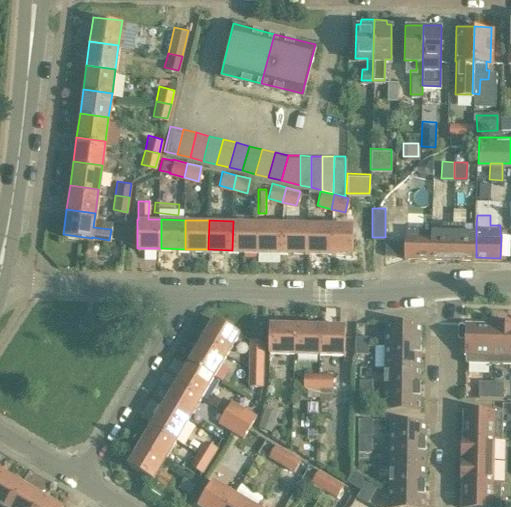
[(428,229),(428,256),(452,257),(452,220),(442,220),(442,229),(428,229)]
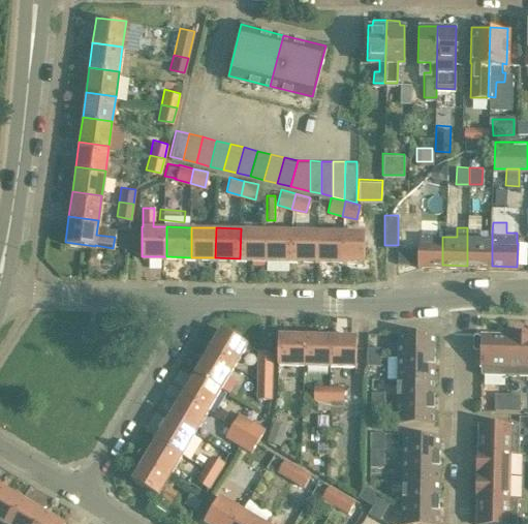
[(480,227),(467,227),(467,266),(492,266),(492,232),(490,232),(489,237),(480,237),(480,227)]
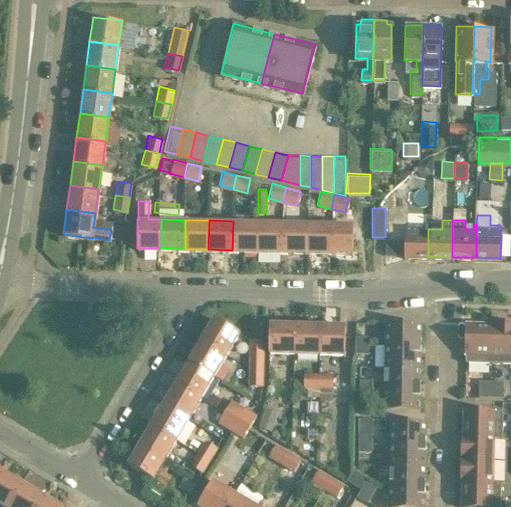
[(256,221),(233,221),(232,250),(256,250),(256,221)]
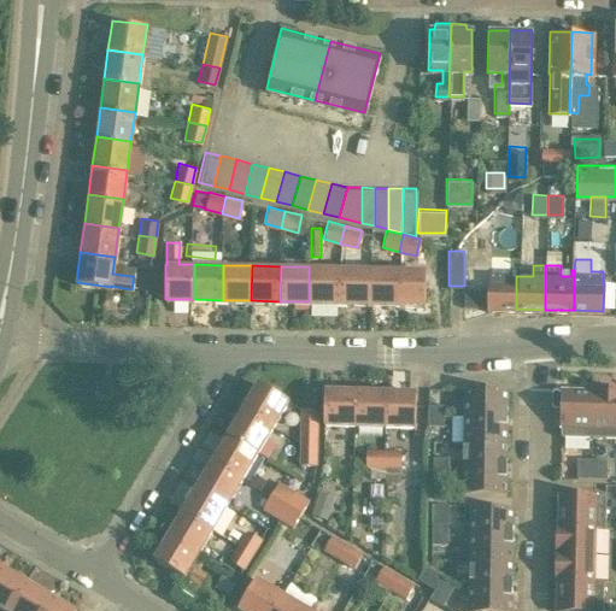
[(338,266),(309,266),(309,301),(338,303),(338,266)]
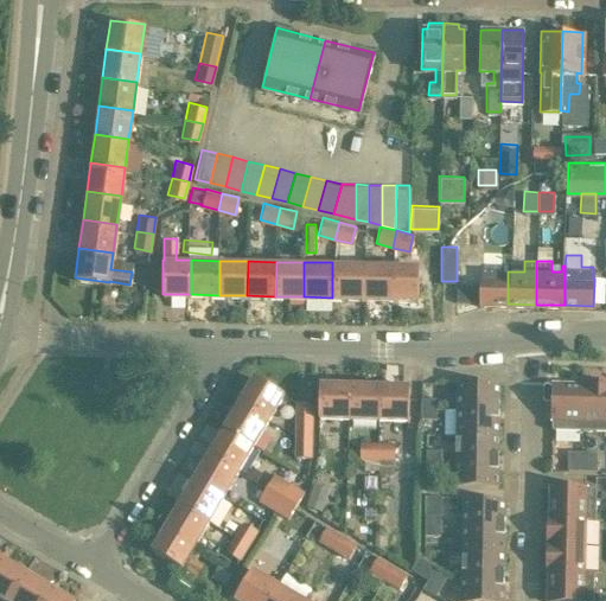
[(332,262),(332,298),(359,298),(361,263),(332,262)]
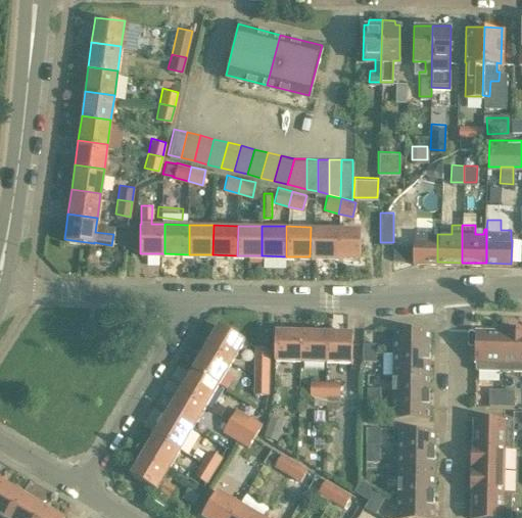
[(311,227),(310,256),(334,256),(335,227),(311,227)]
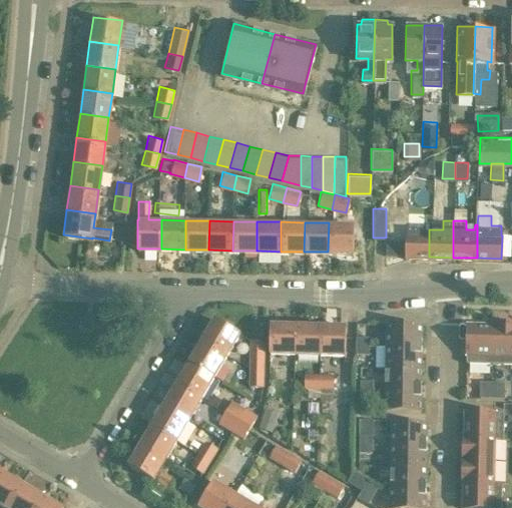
[(353,223),(329,222),(328,251),(353,252),(353,223)]
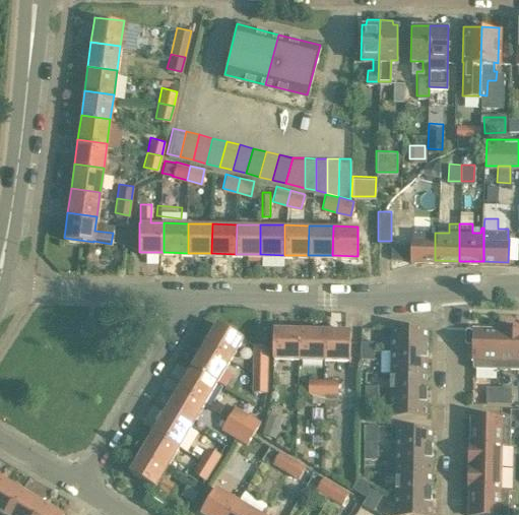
[(435,260),(435,233),(427,232),(427,230),(409,229),(410,246),(410,256),(410,260),(435,260)]
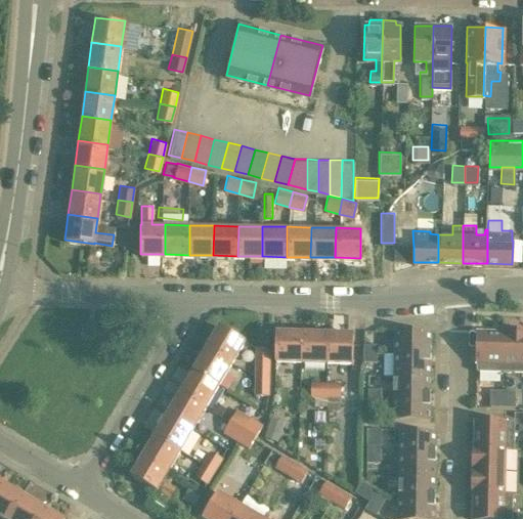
[(394,258),(413,258),(413,248),(394,248),(394,258)]
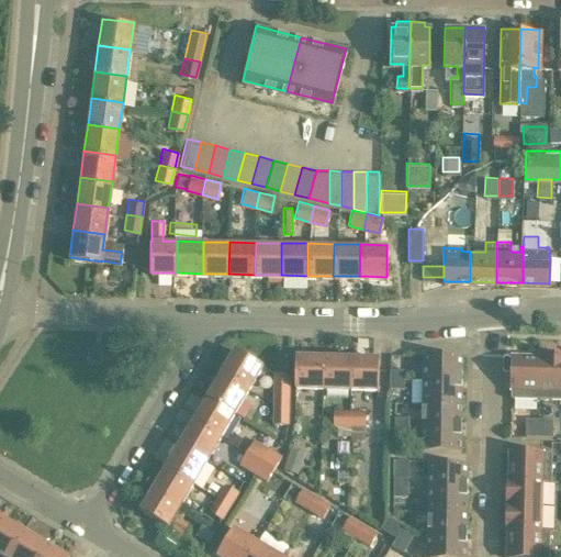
[(248,388),(262,364),(234,347),(220,371),(248,388)]
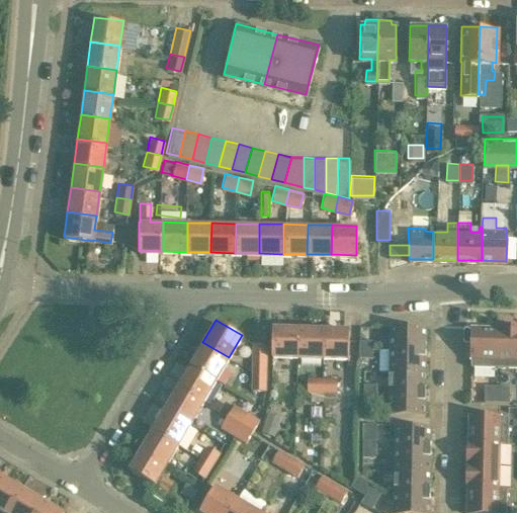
[(424,347),(425,325),(389,324),(389,347),(424,347)]
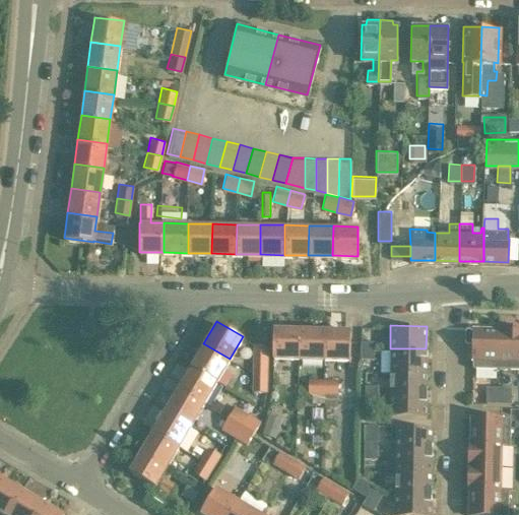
[(498,366),(499,325),(498,325),(498,326),(472,326),(471,366),(498,366)]
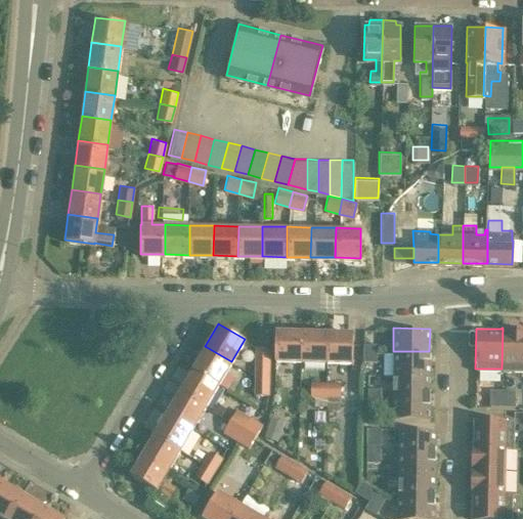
[(522,328),(503,328),(502,369),(522,369),(522,328)]
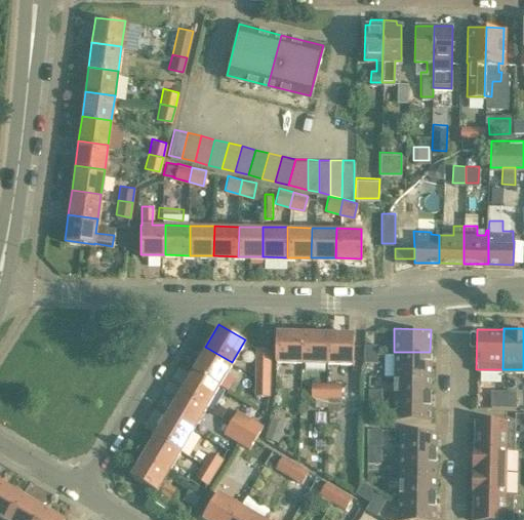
[(300,361),(301,330),(275,330),(274,360),(300,361)]
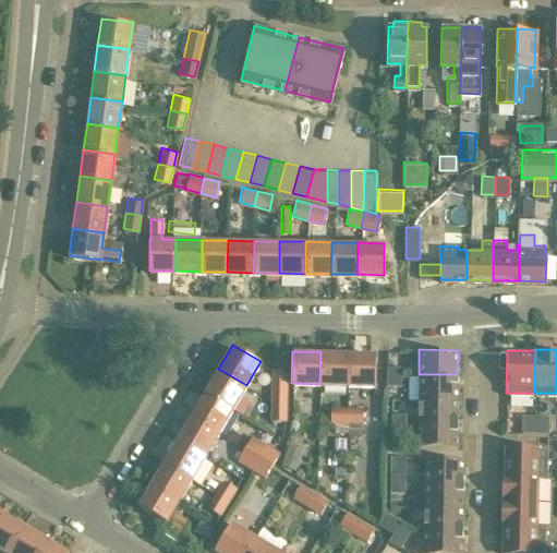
[(348,352),(321,351),(319,384),(347,384),(348,352)]
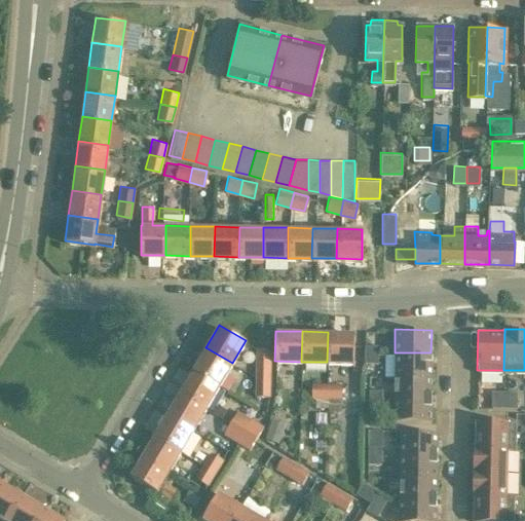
[(328,332),(327,362),(352,363),(353,332),(328,332)]
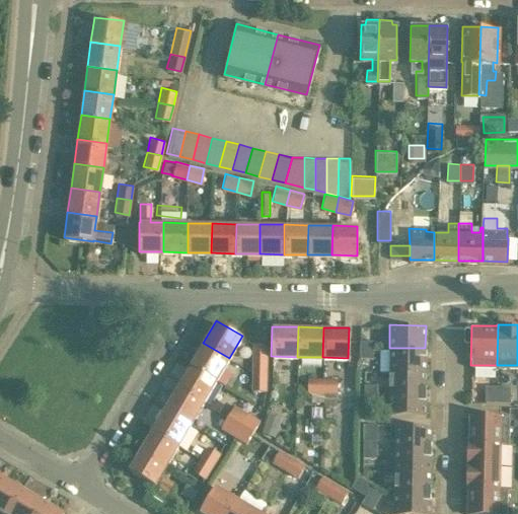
[(359,347),(372,347),(372,339),(359,339),(359,347)]
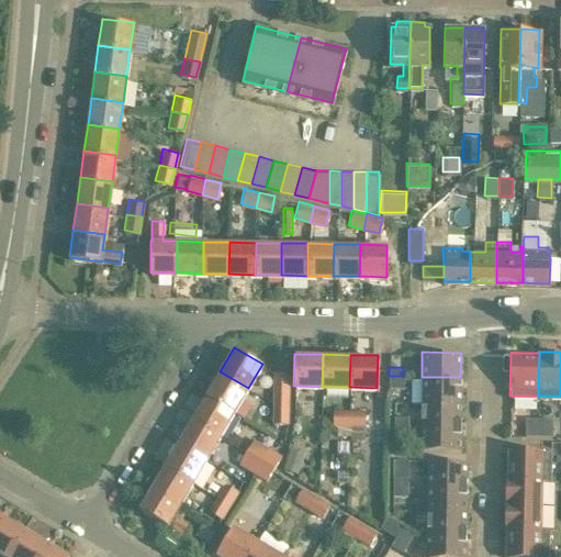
[(287,403),(288,370),(273,370),(272,407),(280,408),(280,403),(287,403)]
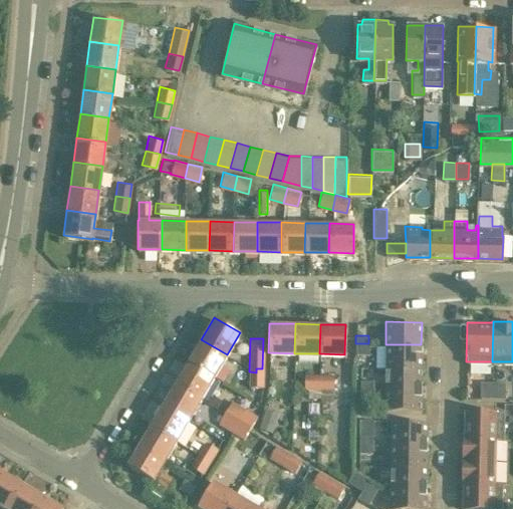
[(214,375),(227,354),(201,339),(189,360),(214,375)]
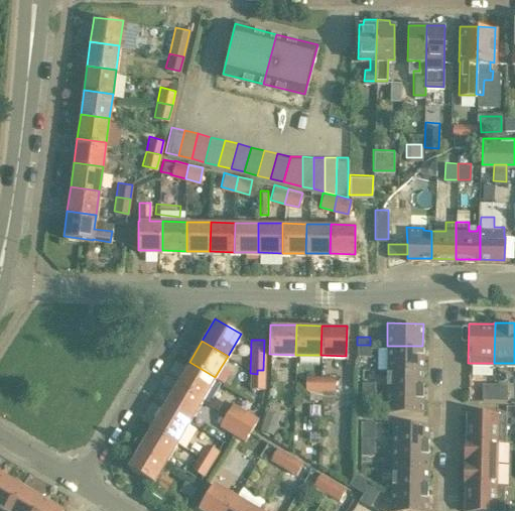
[(370,354),(370,345),(357,345),(357,354),(370,354)]
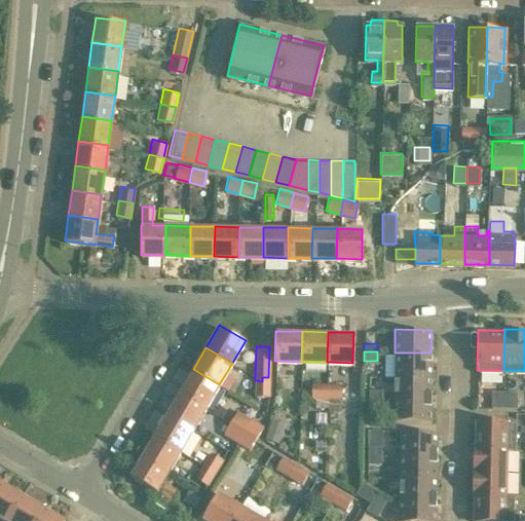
[(395,352),(395,375),(430,375),(430,352),(395,352)]
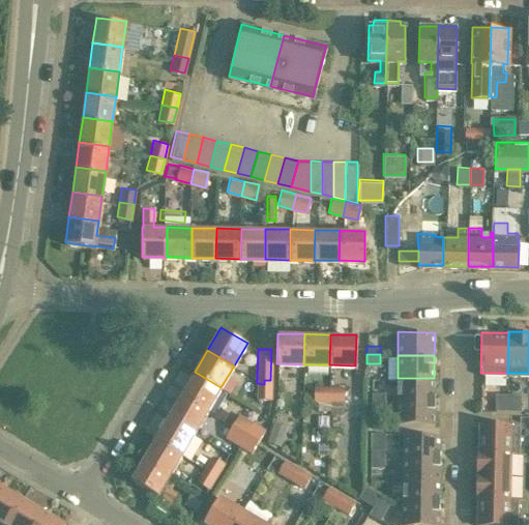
[(208,409),(221,387),(195,372),(181,394),(208,409)]
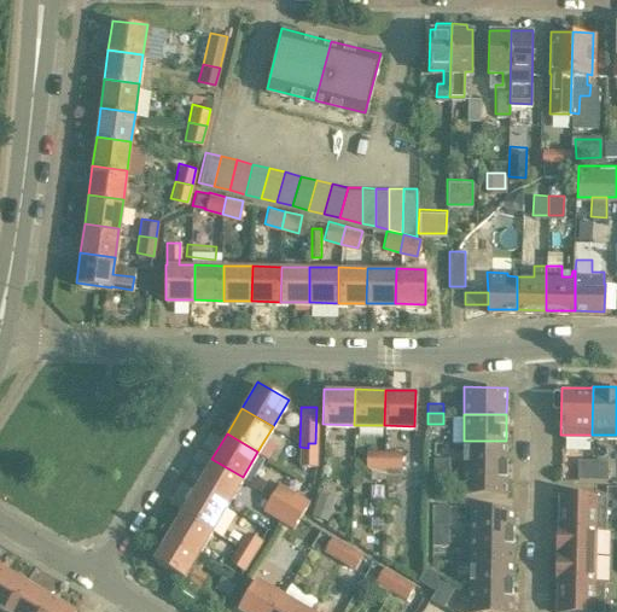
[(464,441),(463,466),(506,467),(506,441),(464,441)]
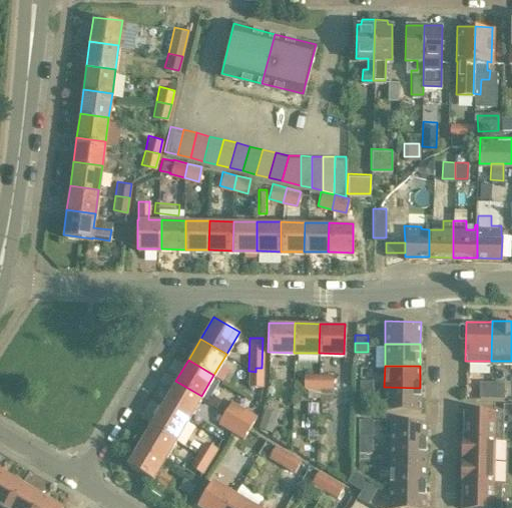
[(262,385),(262,368),(256,368),(256,372),(248,371),(248,384),(262,385)]
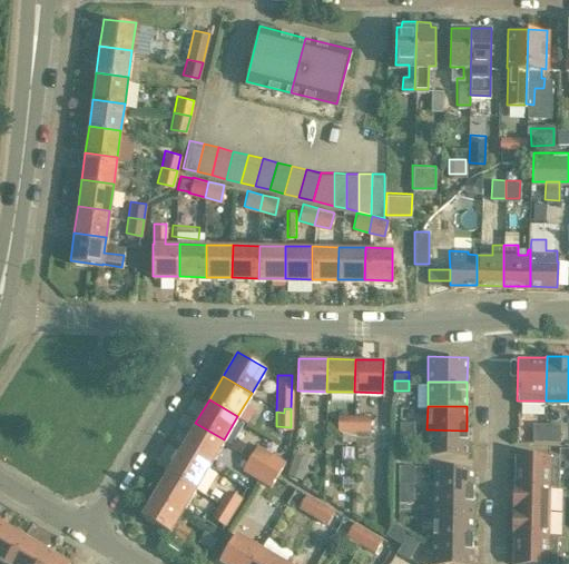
[(353,428),(354,413),(337,413),(337,428),(353,428)]
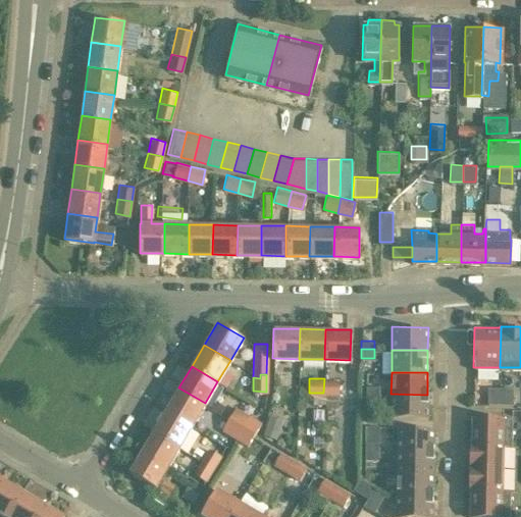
[(339,379),(324,378),(323,393),(339,394),(339,379)]
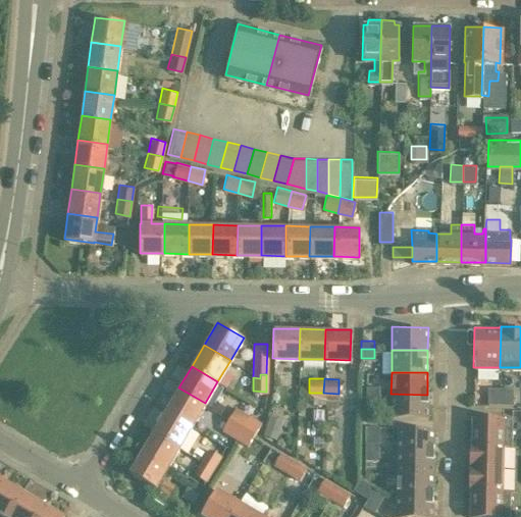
[(365,394),(378,394),(378,384),(365,384),(365,394)]
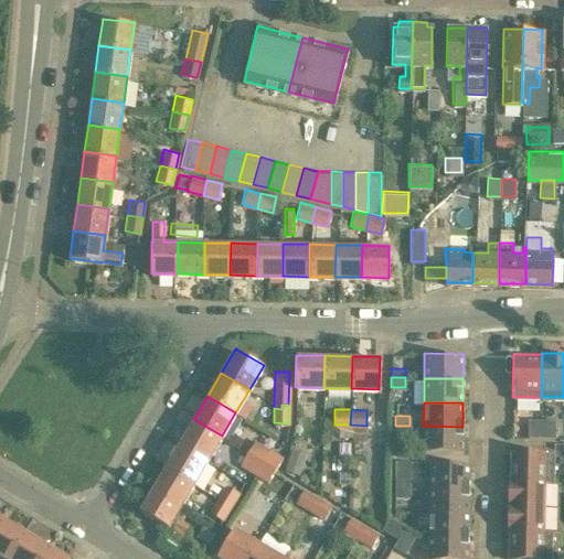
[(541,436),(541,417),(527,417),(527,436),(541,436)]
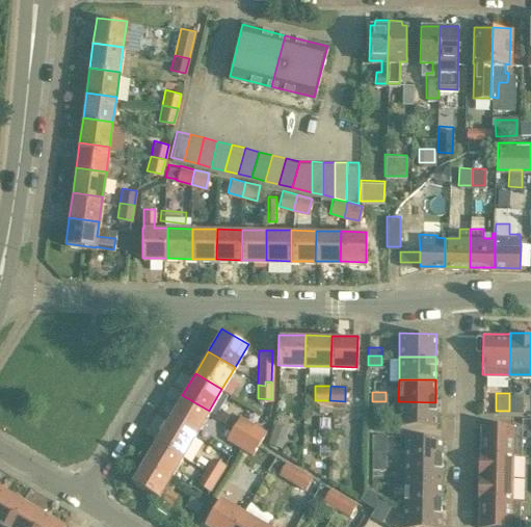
[(522,393),(509,393),(509,411),(522,411),(522,393)]
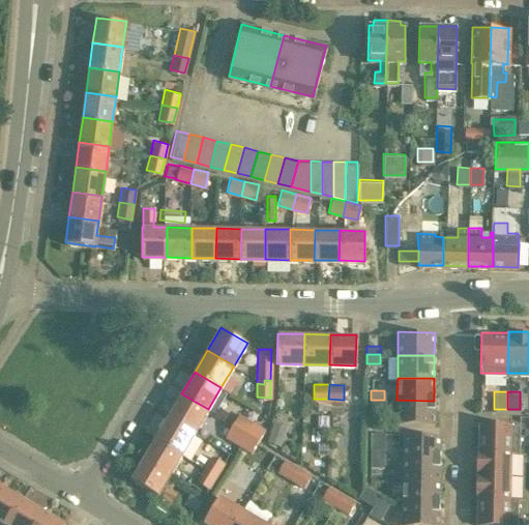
[(195,431),(208,409),(181,394),(169,415),(195,431)]
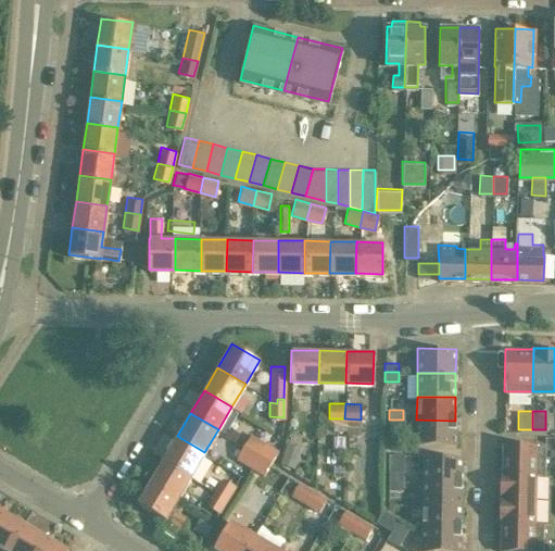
[(403,420),(389,420),(389,428),(403,428),(403,420)]
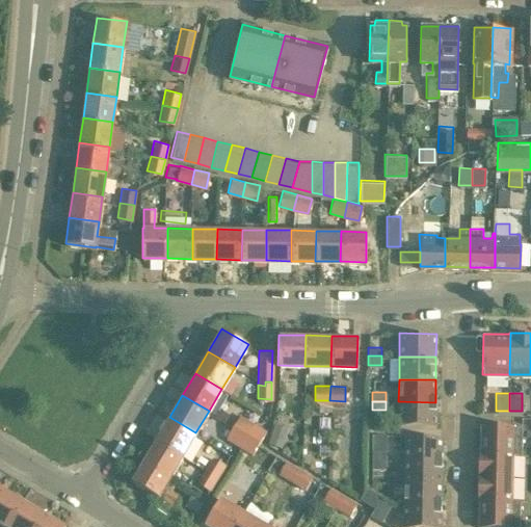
[(435,402),(398,401),(398,424),(434,425),(435,402)]
